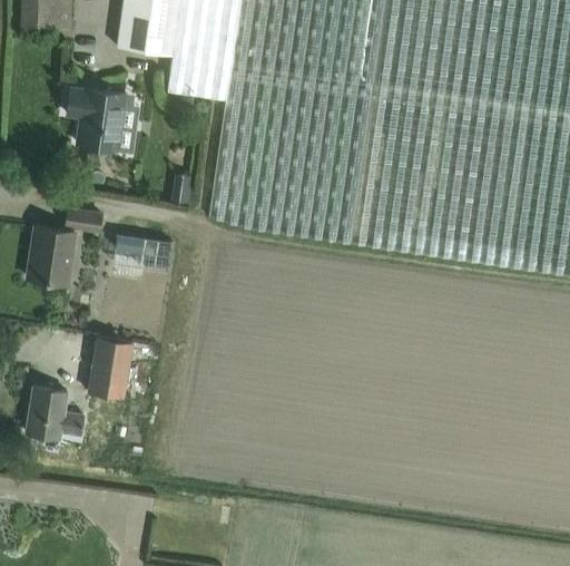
[(22,0),(22,27),(69,28),(69,0),(22,0)]
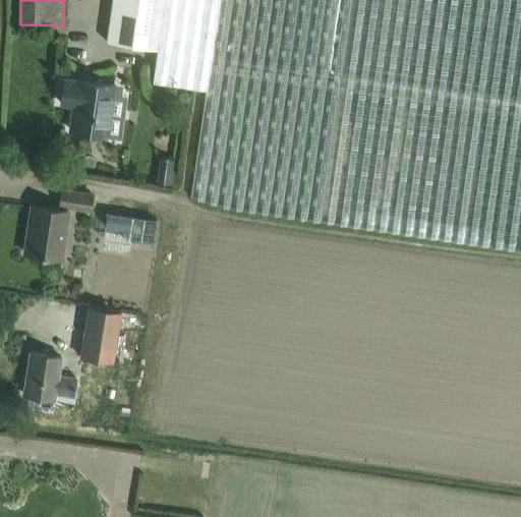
[(520,0),(112,0),(106,45),(155,52),(153,84),(205,93),(190,203),(520,254),(520,248),(520,0)]
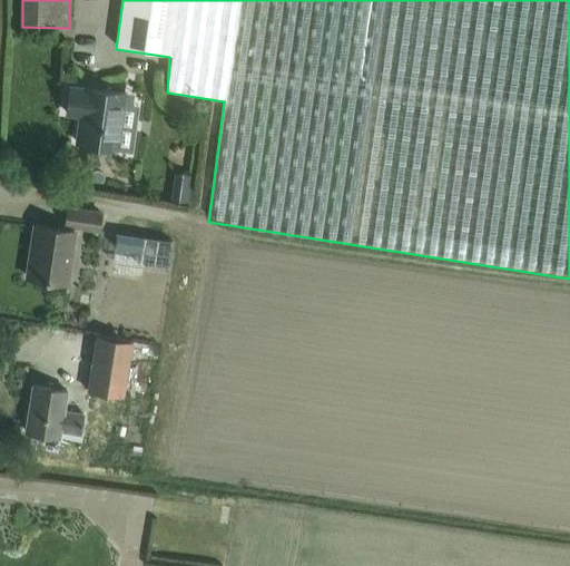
[(115,150),(124,95),(85,89),(85,93),(69,90),(66,115),(80,117),(77,145),(115,150)]
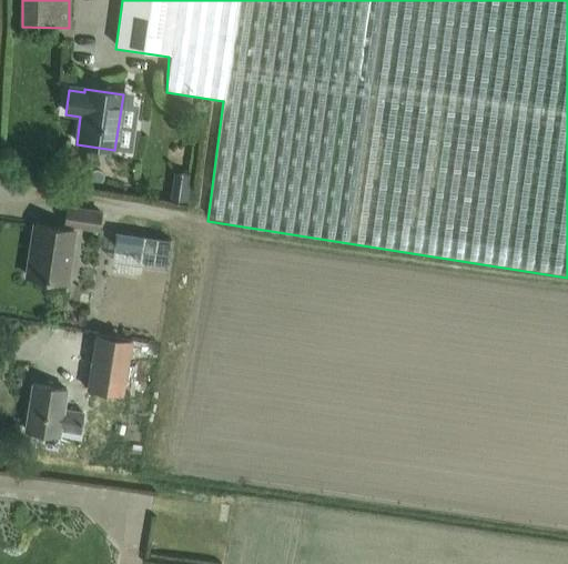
[(93,179),(88,183),(92,189),(98,183),(93,179)]
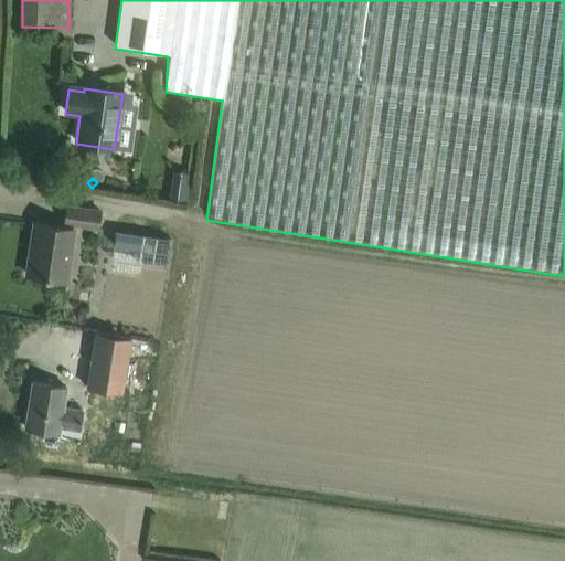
[(96,232),(99,214),(67,209),(64,226),(96,232)]
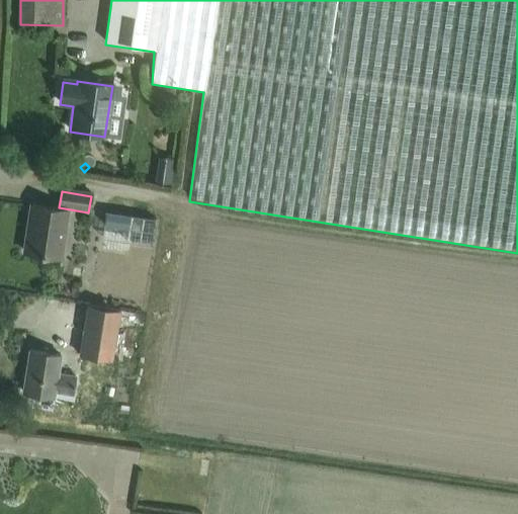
[(66,211),(52,209),(31,206),(24,254),(59,259),(66,211)]
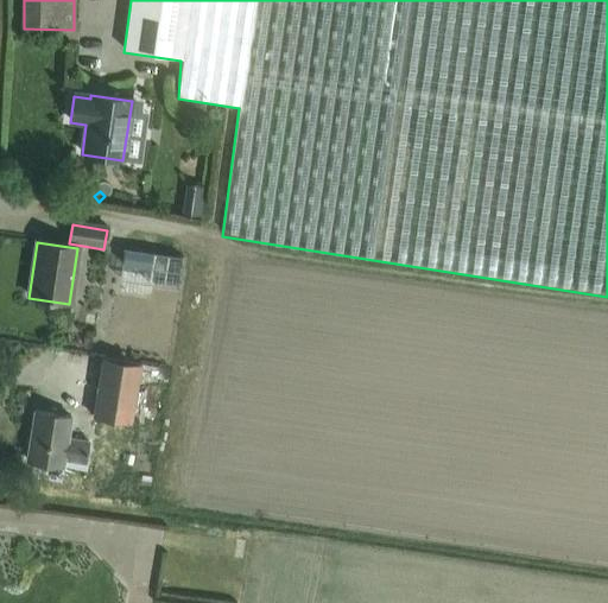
[(140,367),(164,370),(182,258),(122,248),(103,361),(140,367)]
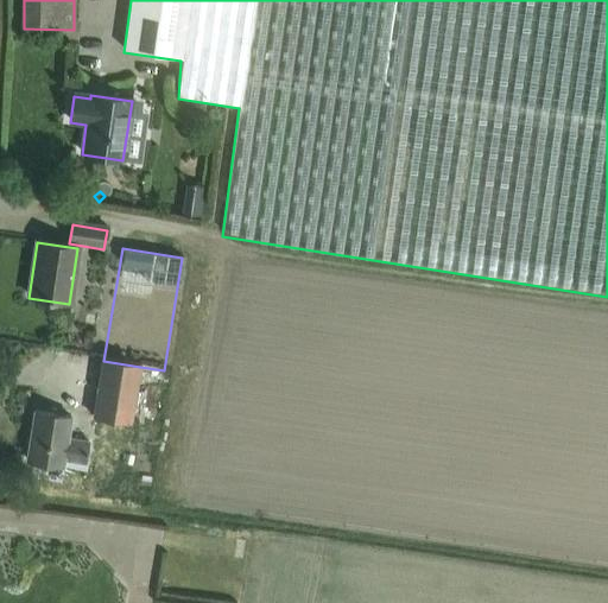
[(131,425),(140,367),(103,361),(102,361),(93,418),(131,425)]
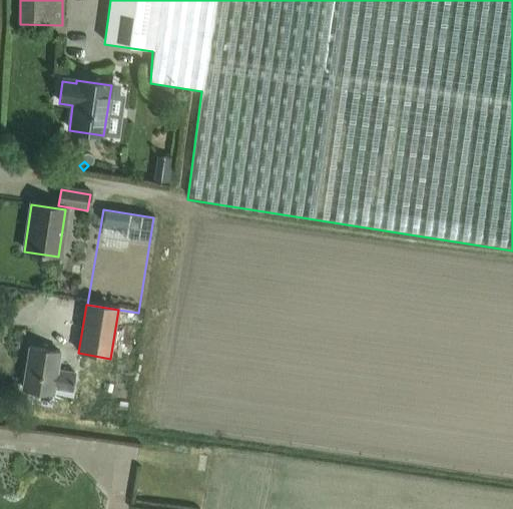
[(23,390),(55,395),(55,391),(71,394),(74,375),(56,372),(59,354),(29,349),(23,390)]
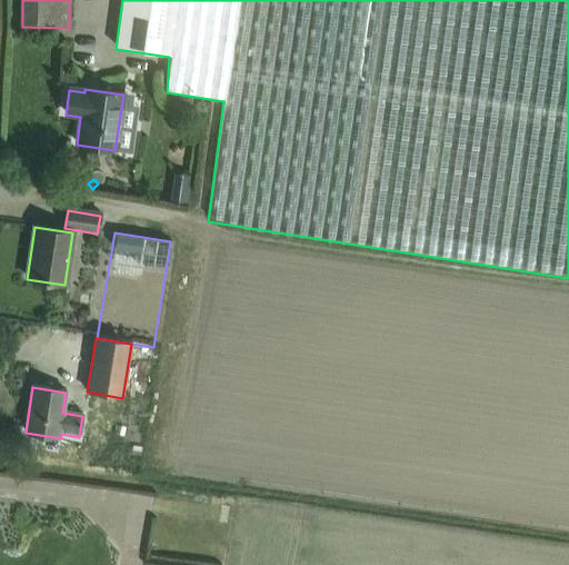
All buildings are outlined.
